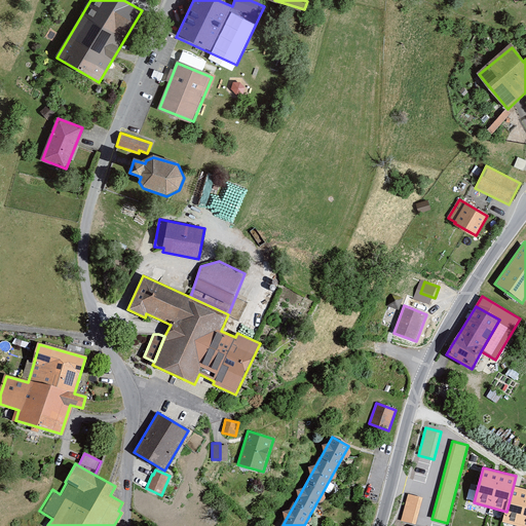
[(525,525),(525,489),(514,486),(506,512),(503,521),(522,525),(525,525)]
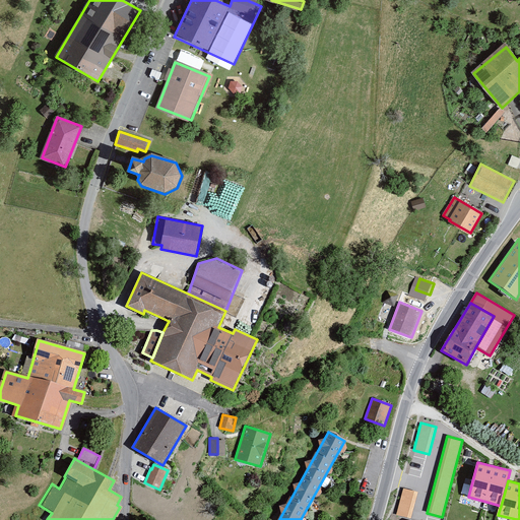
[(418,492),(403,488),(396,515),(411,519),(418,492)]
